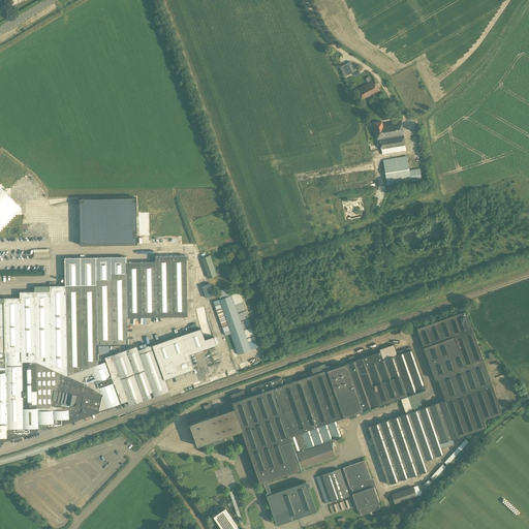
[(345,76),(358,69),(355,65),(353,67),(350,62),(340,67),(343,72),(342,72),(345,76)]
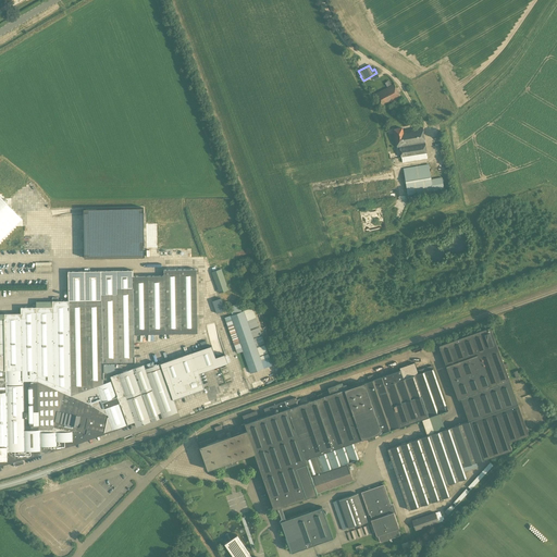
[(396,101),(401,99),(394,83),(388,86),(388,87),(375,94),(382,107),(395,99),(396,101)]
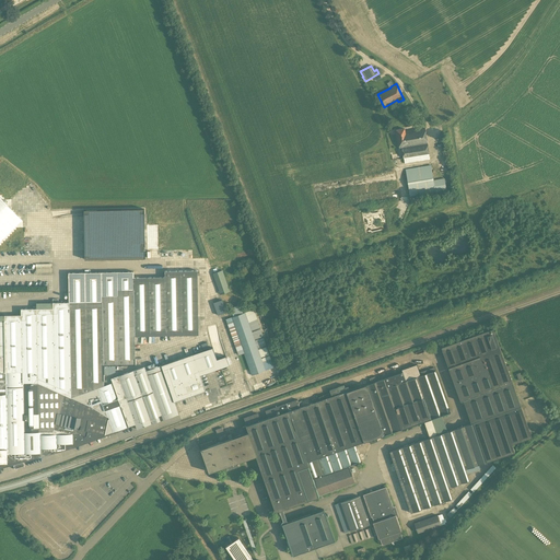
[(424,127),(405,131),(405,128),(395,129),(399,149),(401,149),(401,148),(405,163),(430,159),(424,127)]
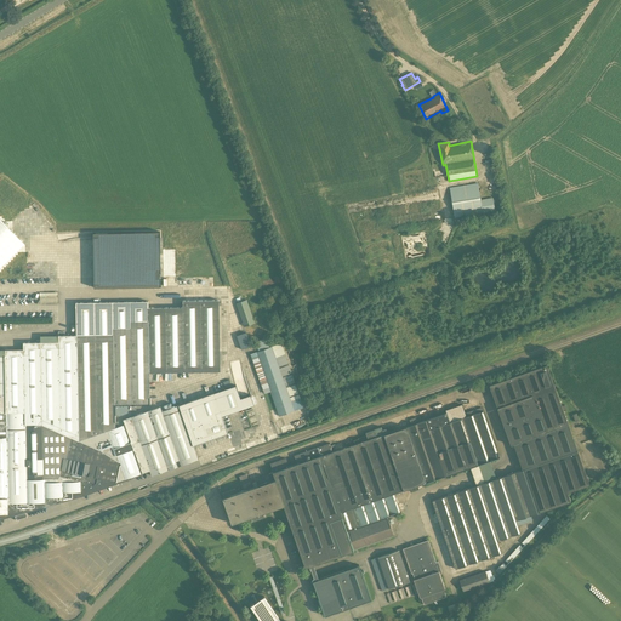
[(493,198),(480,200),(478,183),(450,188),(455,218),(495,211),(493,198)]
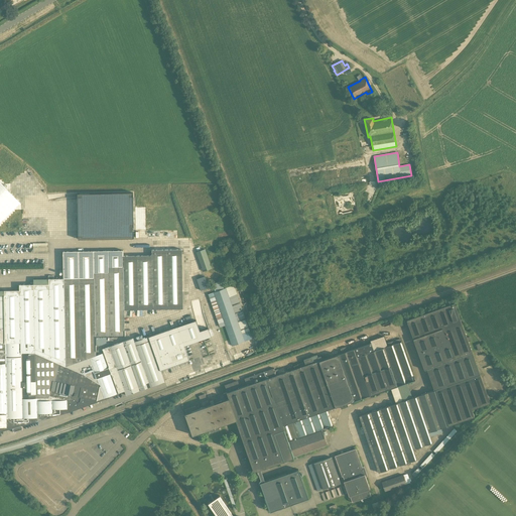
[(0,179),(0,223),(22,203),(0,179)]
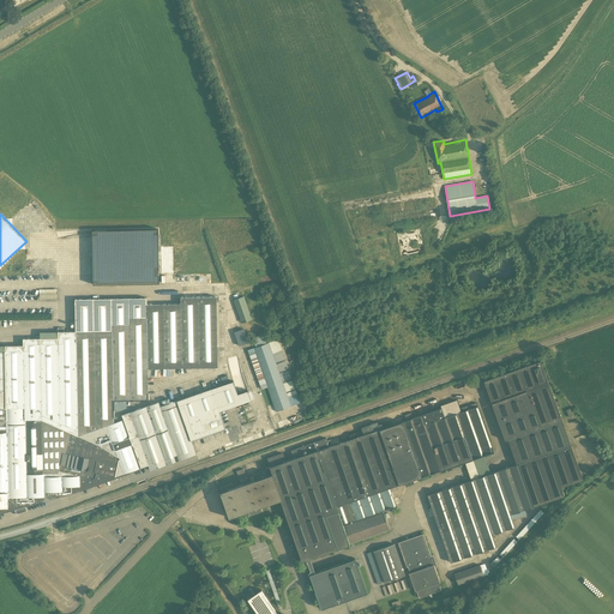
[(160,227),(91,229),(92,284),(161,283),(160,227)]
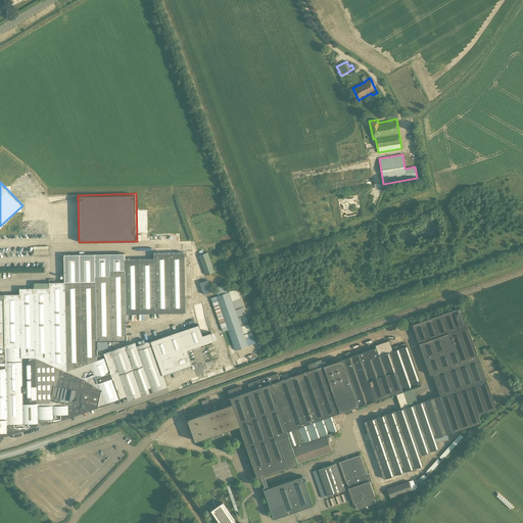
[(172,230),(178,228),(175,219),(169,221),(172,230)]
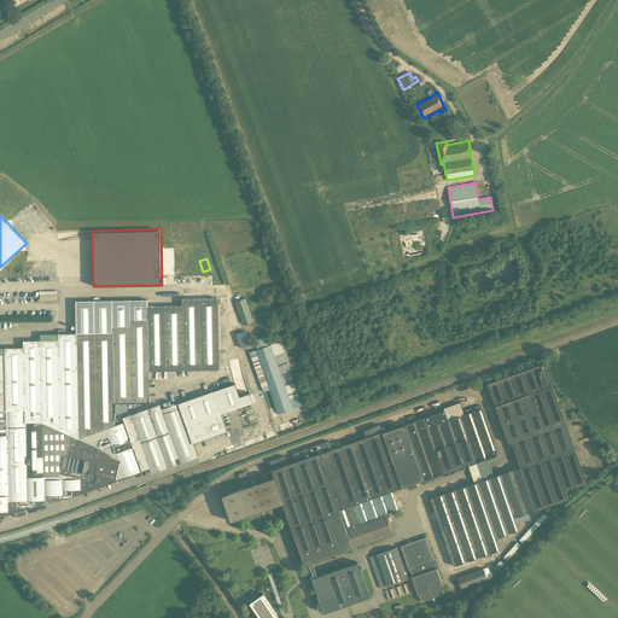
[(40,301),(58,301),(58,291),(40,291),(40,301)]
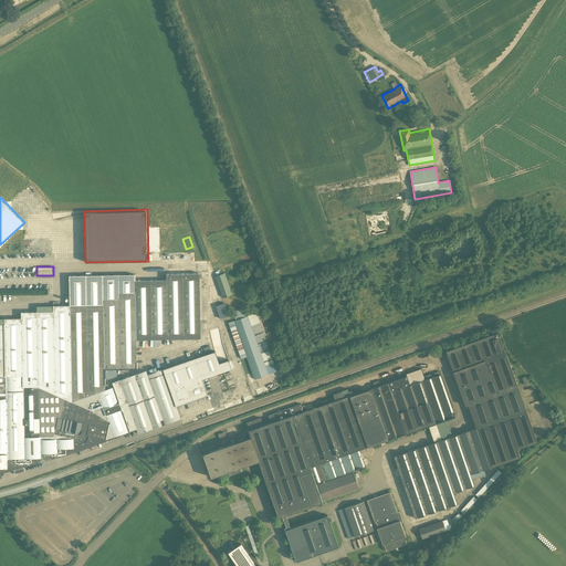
[(176,407),(209,395),(202,376),(236,365),(232,356),(222,359),(219,348),(148,373),(146,371),(105,386),(105,378),(105,368),(138,368),(138,339),(202,338),(201,273),(168,273),(168,279),(136,280),(136,275),(71,275),(70,306),(60,306),(61,302),(52,301),(52,305),(37,305),(37,311),(21,310),(22,318),(0,318),(0,473),(129,432),(136,430),(138,435),(181,419),(176,407)]
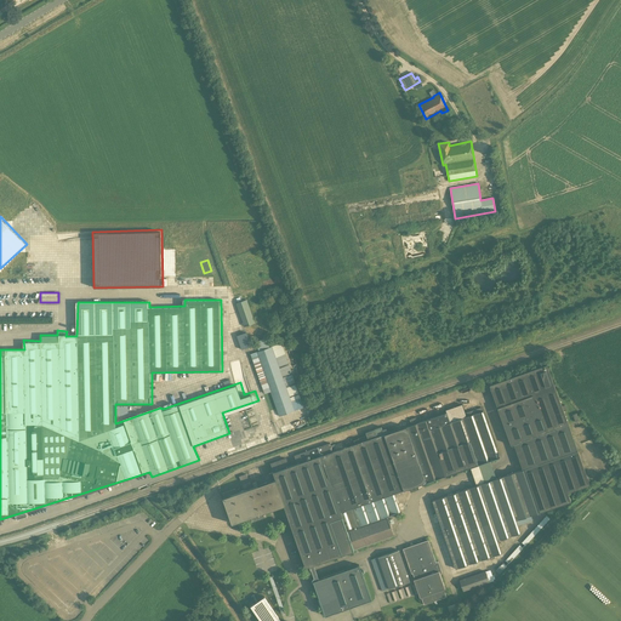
[(238,302),(244,326),(255,324),(249,300),(238,302)]
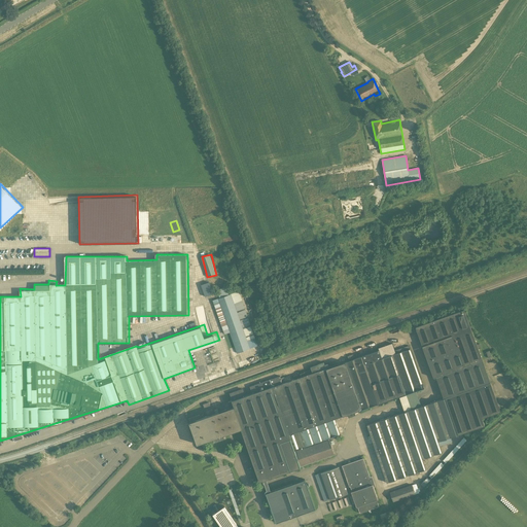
[(206,296),(214,293),(210,282),(202,284),(206,296)]
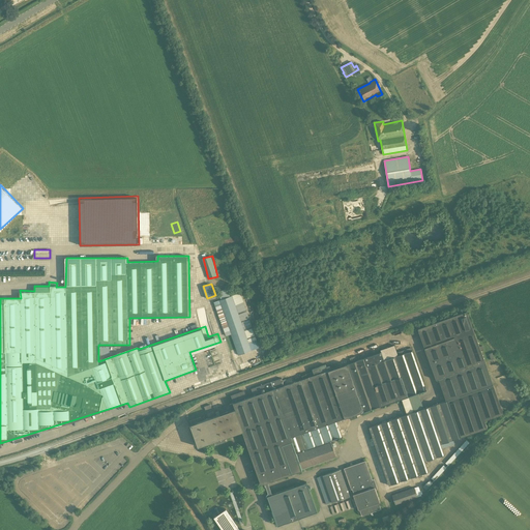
[(218,300),(219,301),(211,303),(223,336),(231,334),(238,355),(252,351),(259,348),(240,293),(232,296),(218,300)]
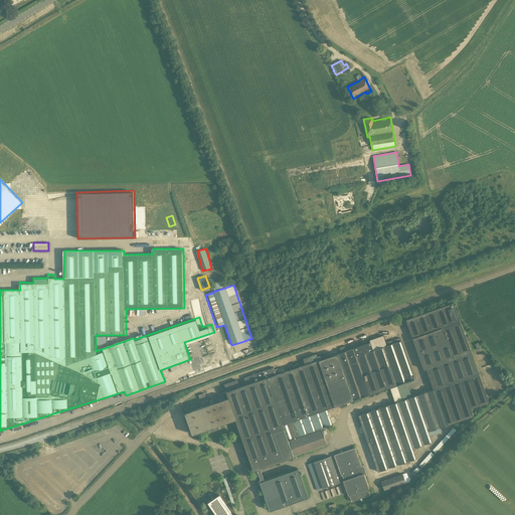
[(425,368),(434,389),(358,415),(377,472),(416,459),(412,448),(432,442),(428,432),(473,416),(471,408),(489,402),(479,374),(471,352),(467,341),(470,340),(469,336),(466,337),(454,303),(405,320),(412,339),(423,369),(425,368)]
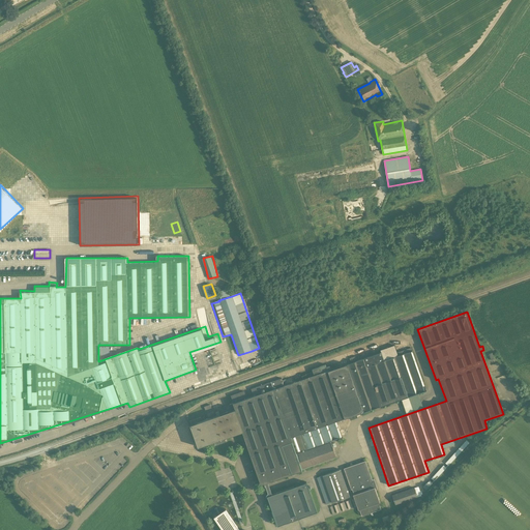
[(98,345),(98,354),(104,354),(109,352),(109,345),(98,345)]
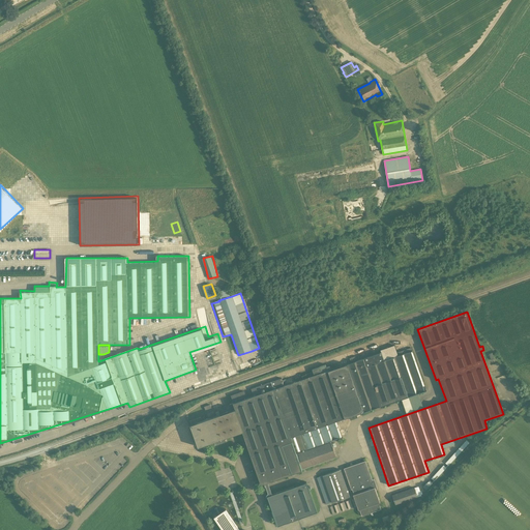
[(282,378),(271,382),(251,388),(254,395),(246,399),(244,390),(231,395),(233,403),(229,405),(231,410),(202,420),(201,417),(189,421),(190,424),(189,424),(198,447),(214,441),(215,444),(227,440),(226,437),(242,431),(261,483),(264,482),(268,493),(266,495),(267,498),(268,498),(277,525),(317,511),(306,482),(272,494),(267,481),(302,469),(302,470),(336,458),(330,441),(342,437),(336,421),(344,418),(349,416),(350,419),(357,417),(356,414),(363,412),(427,390),(424,386),(412,351),(411,351),(410,348),(396,353),(394,345),(380,350),(381,352),(364,358),(347,364),(346,364),(345,361),(345,360),(344,360),(336,363),(335,363),(335,364),(337,367),(330,370),(329,365),(326,366),(325,364),(319,366),(320,366),(312,370),(313,372),(305,374),(295,378),(296,381),(284,385),(282,378)]
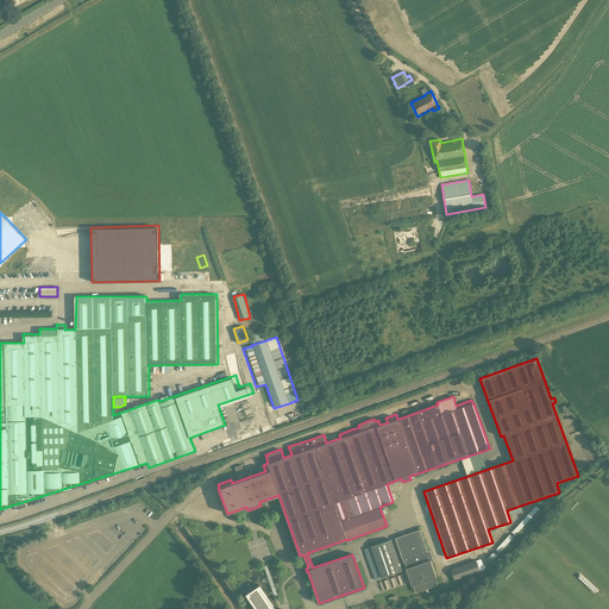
[(496,554),(494,552),(490,554),(485,559),(489,563),(539,508),(535,506),(512,532),(514,534),(513,537),(509,534),(495,550),(498,552),(496,554)]
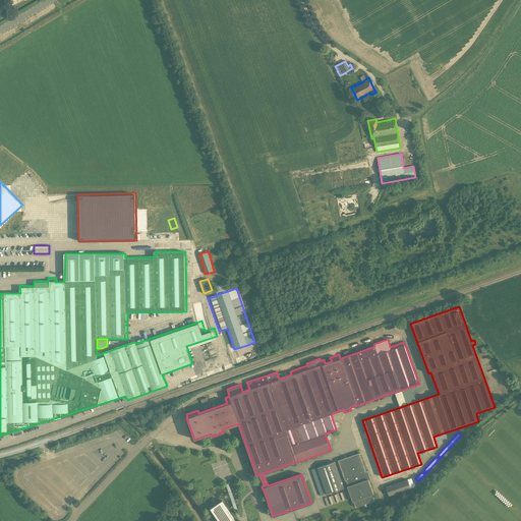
[(348,485),(347,486),(352,502),(353,501),(355,507),(374,501),(372,495),(373,494),(368,481),(370,480),(367,471),(365,471),(359,453),(338,460),(345,481),(346,480),(348,485)]
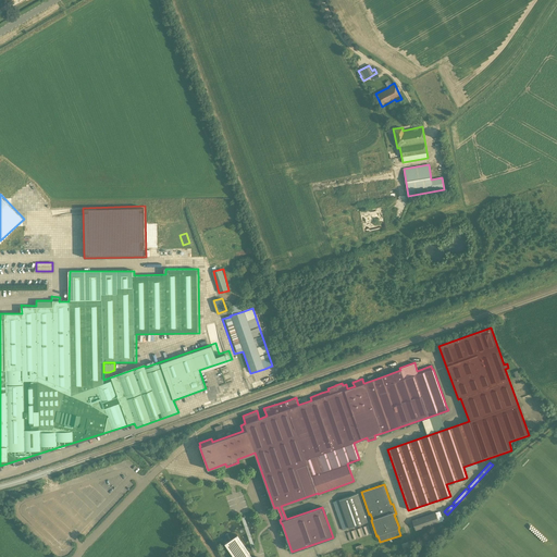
[(358,493),(333,502),(343,530),(368,521),(358,493)]
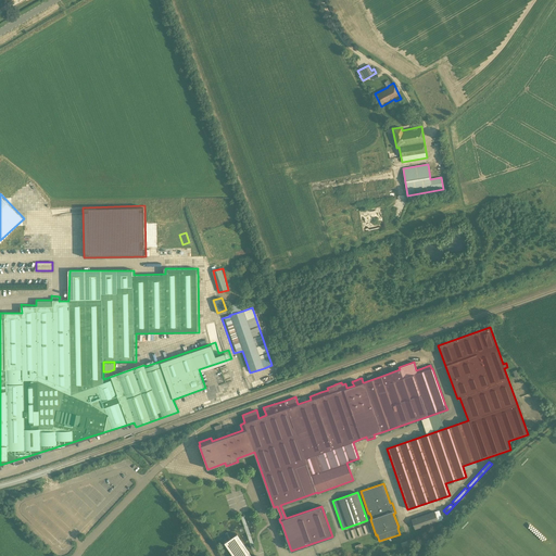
[(438,521),(434,512),(411,519),(415,529),(438,521)]
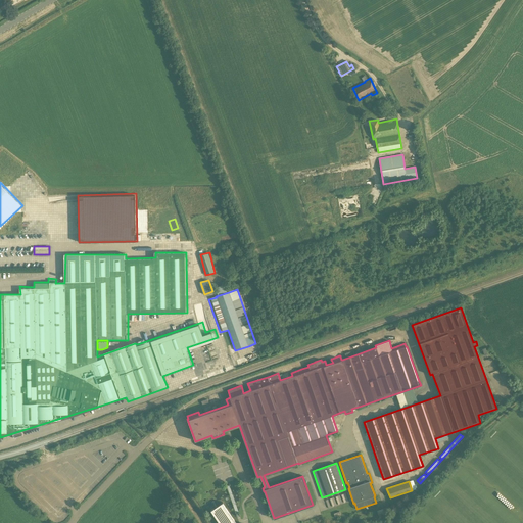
[(236,522),(223,503),(210,511),(219,522),(236,522)]
